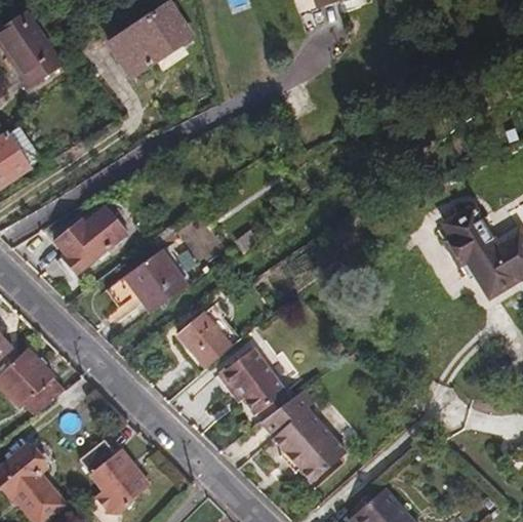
[(108,41),(128,77),(190,41),(170,5),(108,41)]
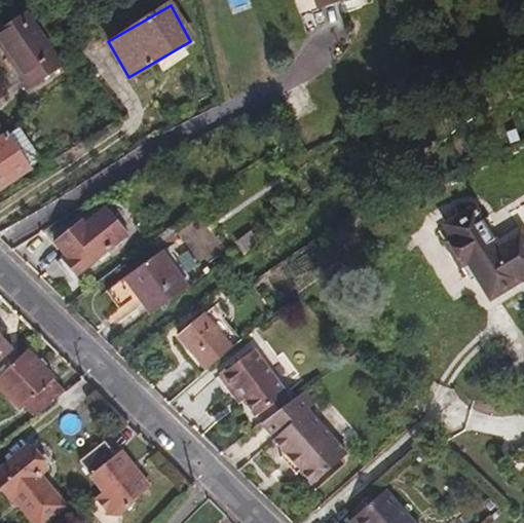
[(16,76),(26,87),(60,65),(21,11),(0,26),(0,41),(21,72),(16,76)]
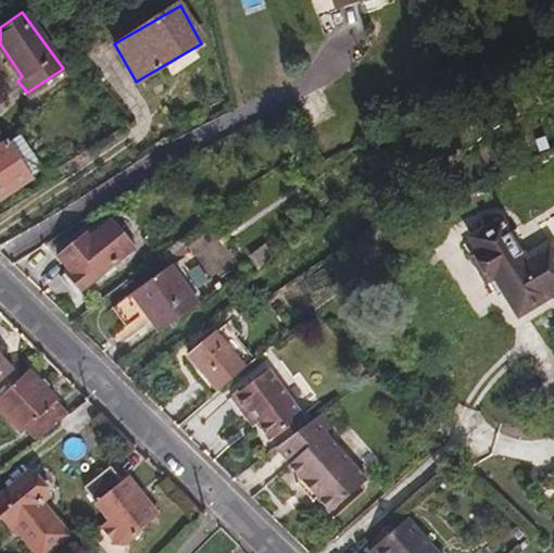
[(0,196),(40,167),(16,133),(0,145),(0,196)]
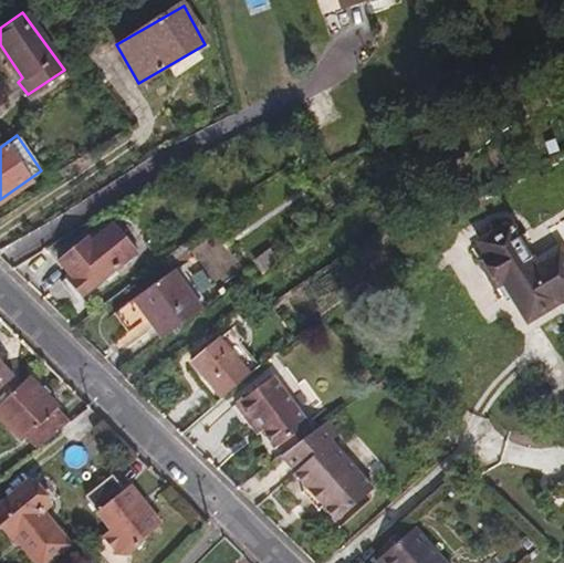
[(563,259),(559,248),(532,263),(522,244),(524,243),(519,236),(517,237),(509,222),(478,242),(526,321),(563,299),(563,300),(563,259)]
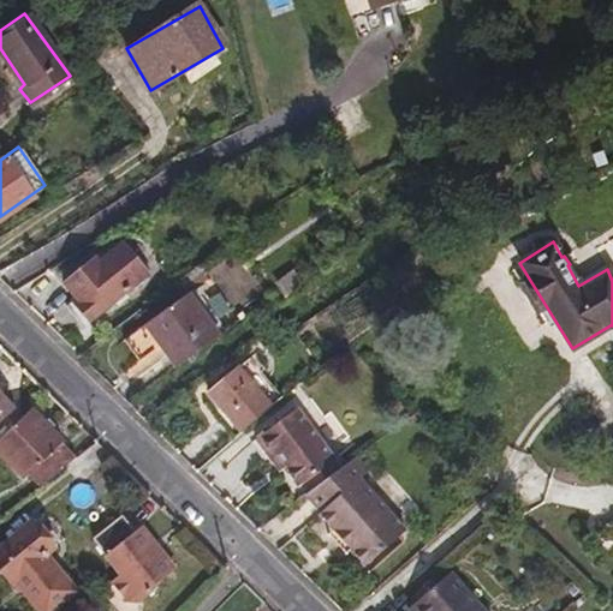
[(70,300),(88,321),(144,274),(119,243),(97,262),(93,257),(63,282),(73,295),(70,300)]
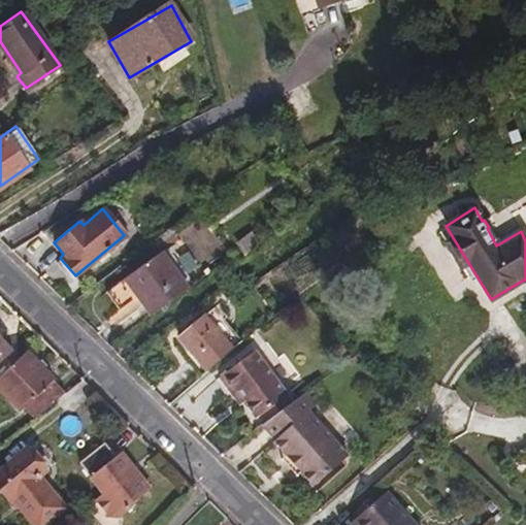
[(149,315),(186,289),(158,252),(112,285),(130,309),(139,302),(149,315)]
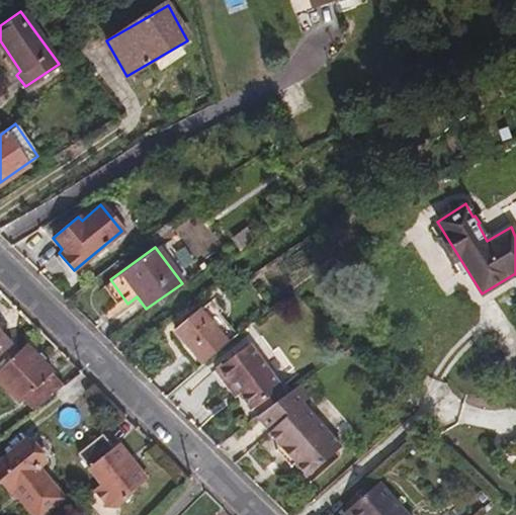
[(206,301),(199,307),(227,337),(234,331),(206,301)]
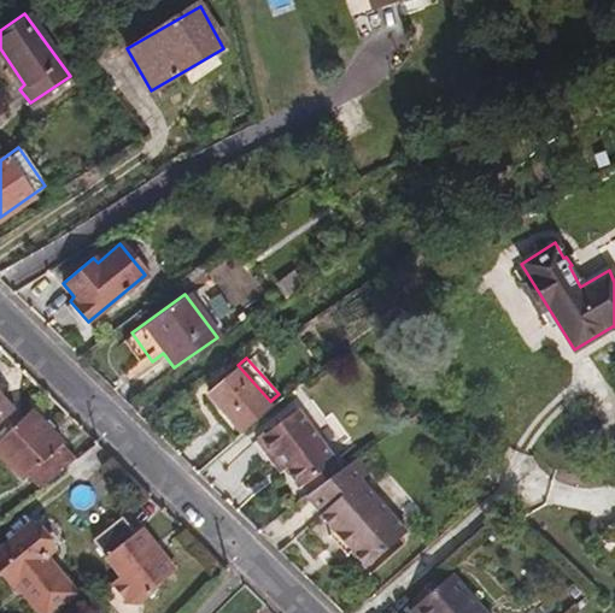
[(255,423),(273,410),(235,366),(206,392),(242,434),(255,423)]
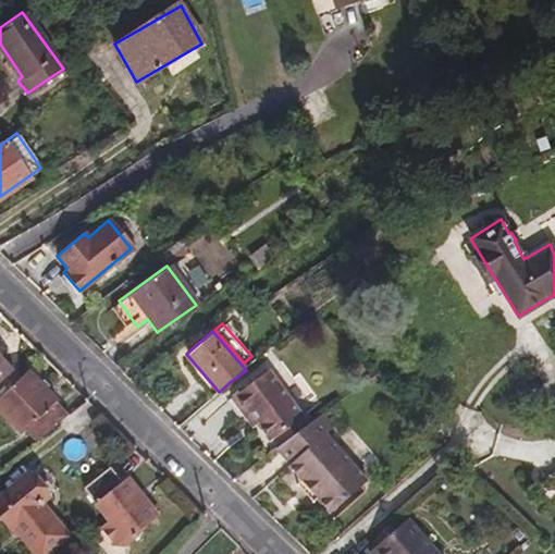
[(0,374),(9,368),(0,358),(0,374)]
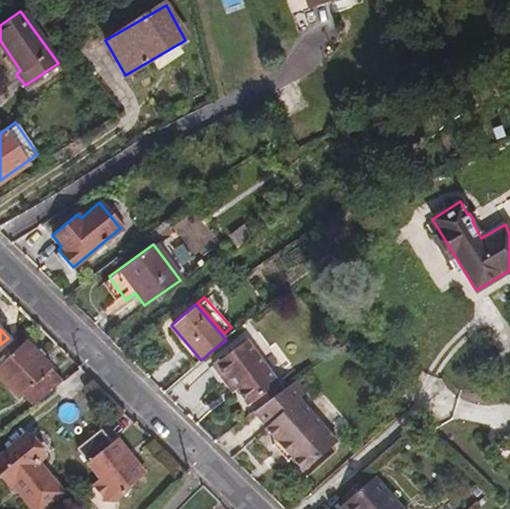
[(258,334),(235,352),(221,362),(219,364),(230,379),(234,375),(244,388),(254,403),(258,400),(290,378),(258,334)]
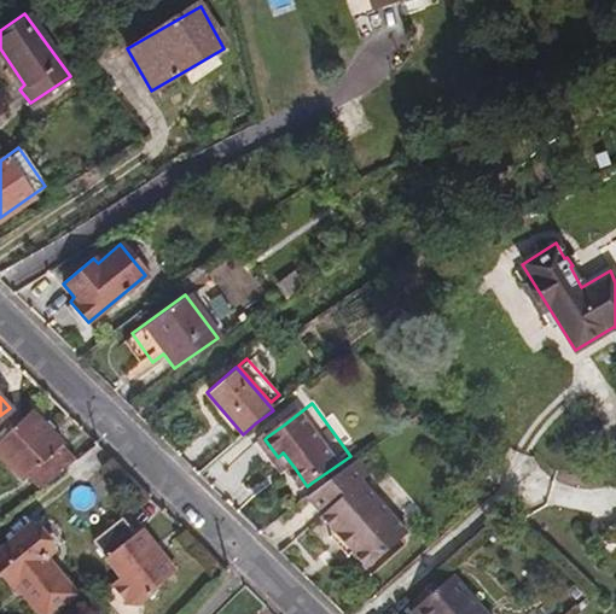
[(74,456),(29,409),(0,437),(0,455),(22,479),(28,475),(38,486),(74,456)]
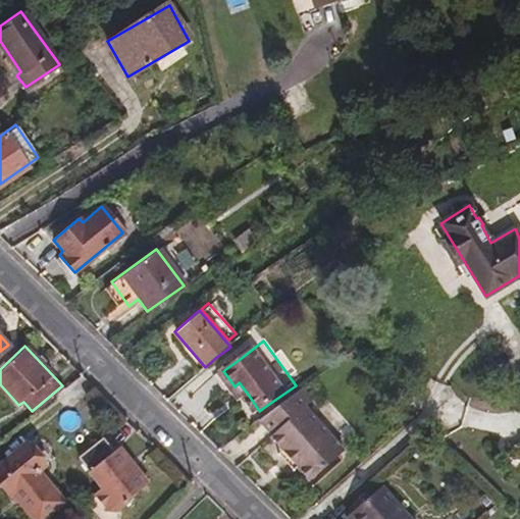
[(249,396),(239,382),(235,386),(244,400),(249,396)]
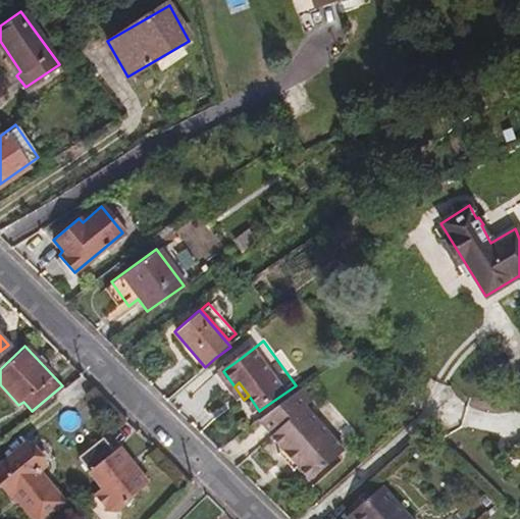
[(317,400),(305,385),(300,390),(267,413),(260,419),(272,433),(270,435),(282,450),(287,454),(289,452),(296,460),(293,462),(297,467),(309,481),(346,451),(309,408),(317,400)]
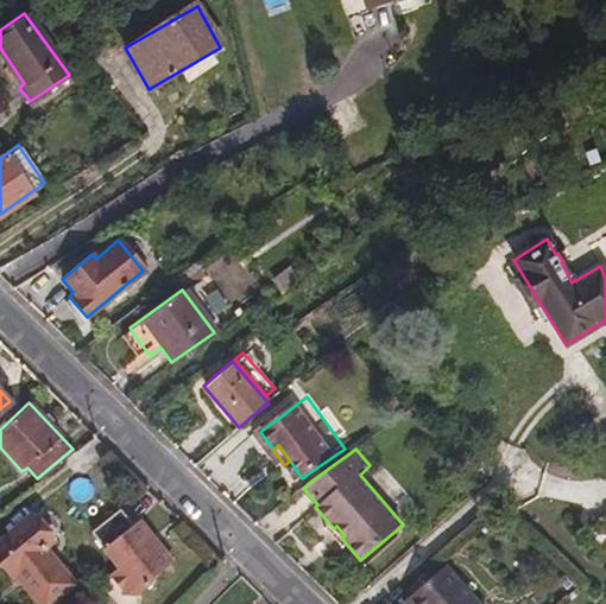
[(349,453),(345,449),(307,475),(311,481),(349,453)]
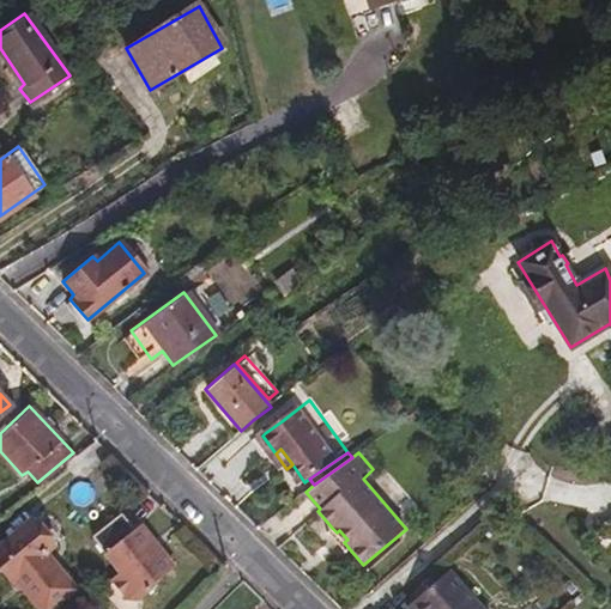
[(133,529),(120,513),(90,536),(119,572),(108,580),(123,600),(135,601),(155,584),(153,583),(173,567),(161,552),(157,554),(134,528),(133,529)]
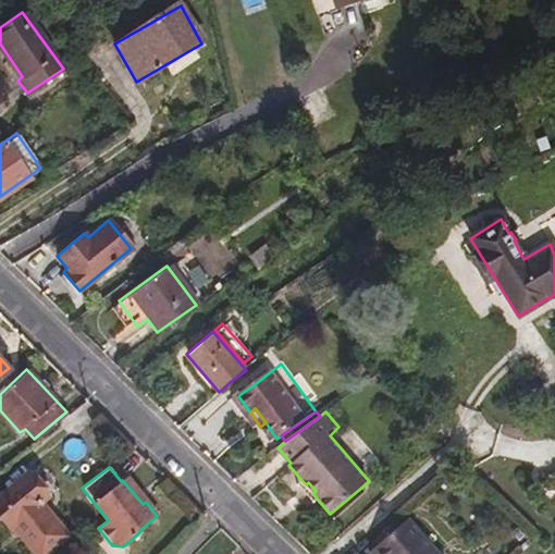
[(13,524),(38,553),(39,553),(64,533),(39,503),(47,495),(41,489),(45,484),(36,475),(33,477),(27,472),(0,494),(0,516),(9,527),(13,524)]
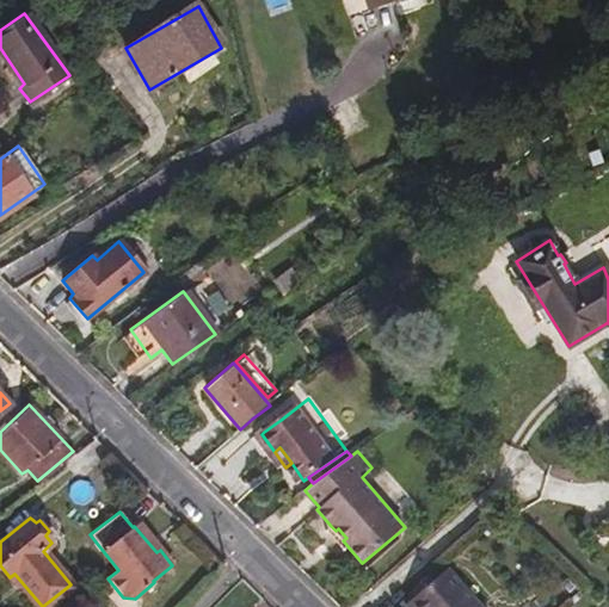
[(336,531),(331,526),(326,530),(344,549),(348,546),(343,540),(346,538),(338,528),(336,531)]
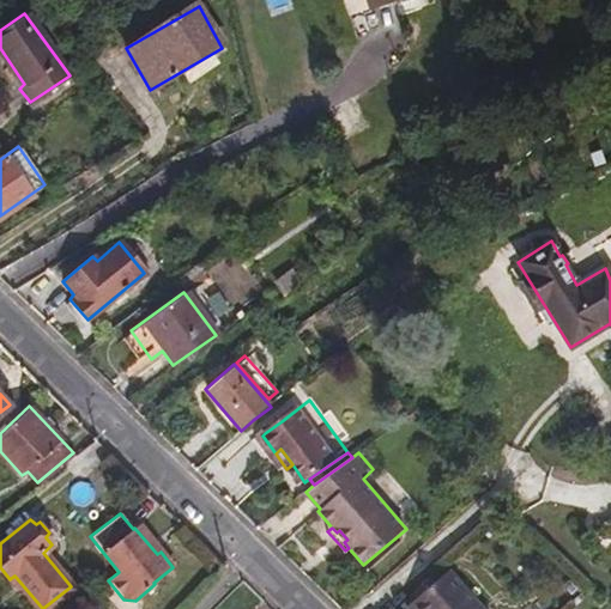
[(405,608),(481,608),(447,570),(405,608)]
